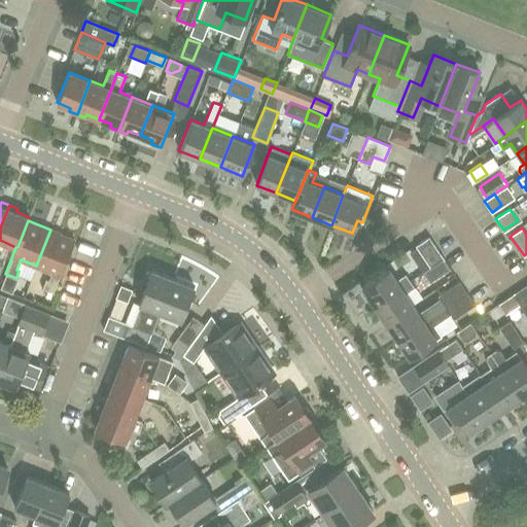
[(50,230),(36,266),(54,272),(49,282),(47,281),(44,289),(53,292),(74,239),(50,230)]
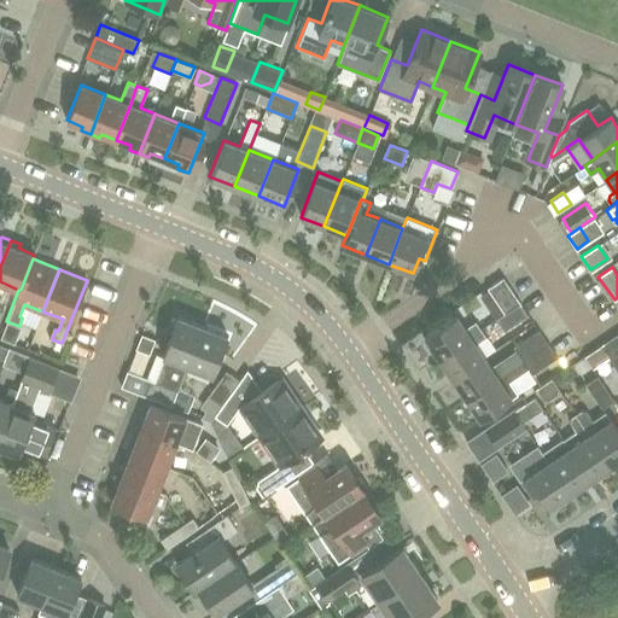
[(487,287),(503,313),(519,302),(502,277),(487,287)]
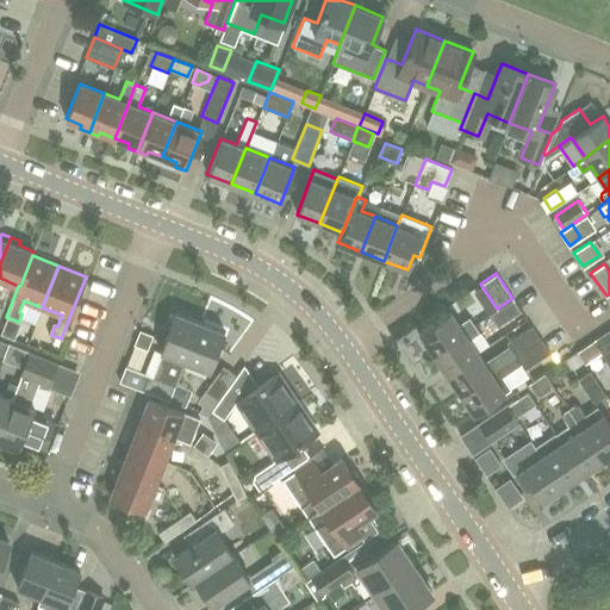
[(521,310),(512,298),(497,309),(489,313),(497,327),(521,310)]
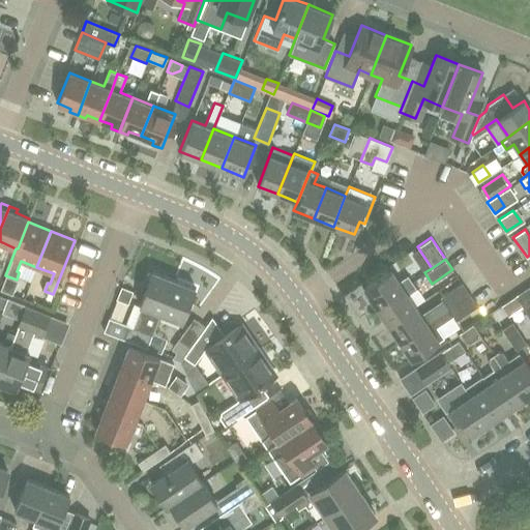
[(363,288),(375,306),(411,282),(407,275),(399,282),(390,270),(363,288)]
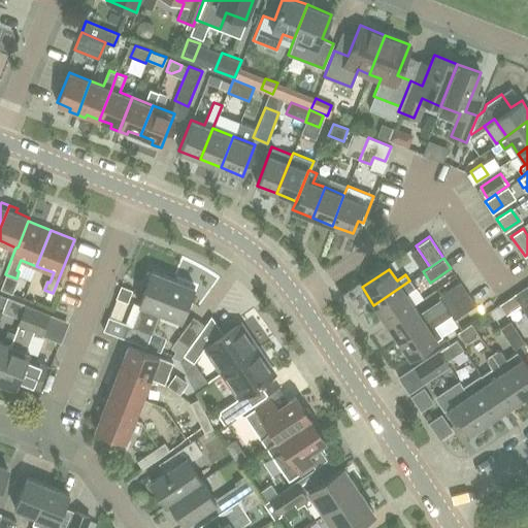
[(145,347),(160,312),(172,278),(152,270),(138,303),(145,306),(137,328),(127,324),(122,337),(145,347)]
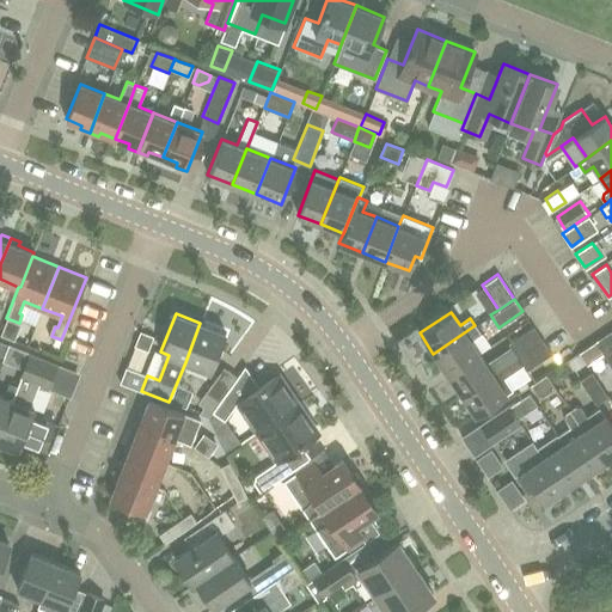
[(20,324),(19,323),(7,318),(0,335),(14,340),(20,324)]
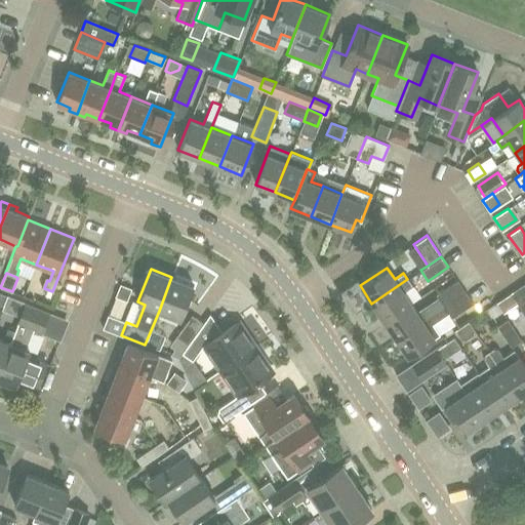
[(159,311),(179,319),(193,285),(171,277),(159,311)]
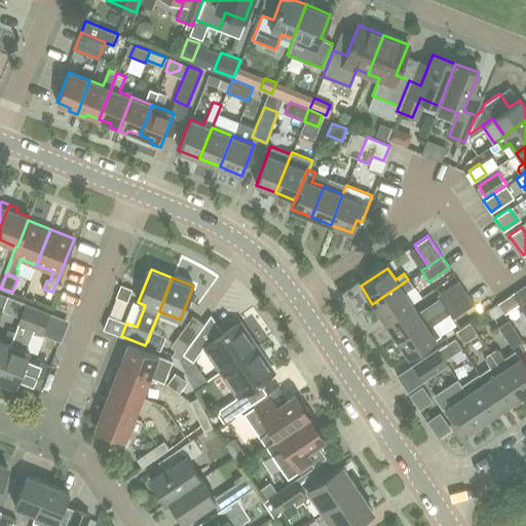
[(372,304),(384,322),(411,303),(404,293),(413,287),(408,279),(372,304)]
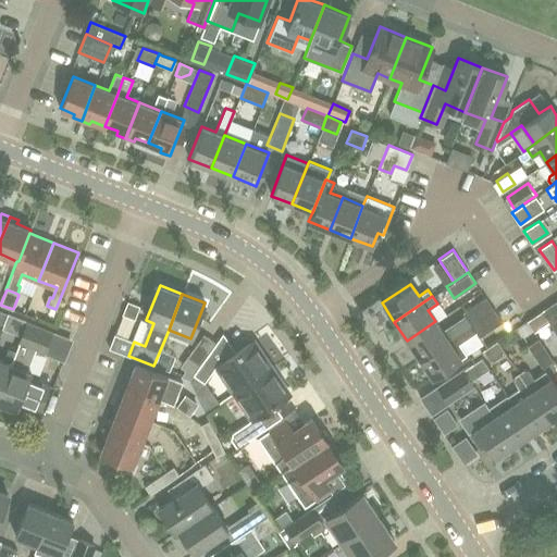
[(470,324),(493,309),(485,297),(462,312),(470,324)]
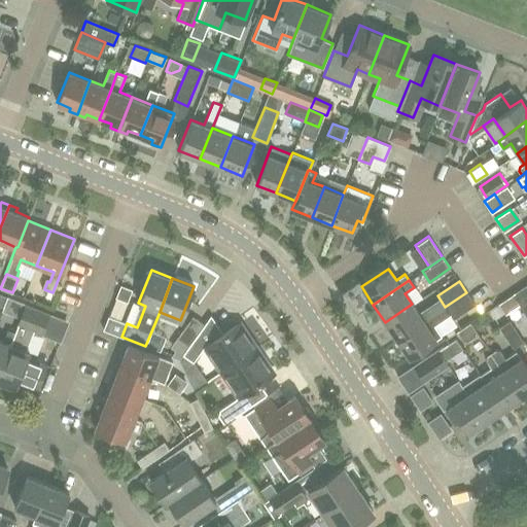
[(526,290),(524,286),(512,294),(526,317),(526,290)]
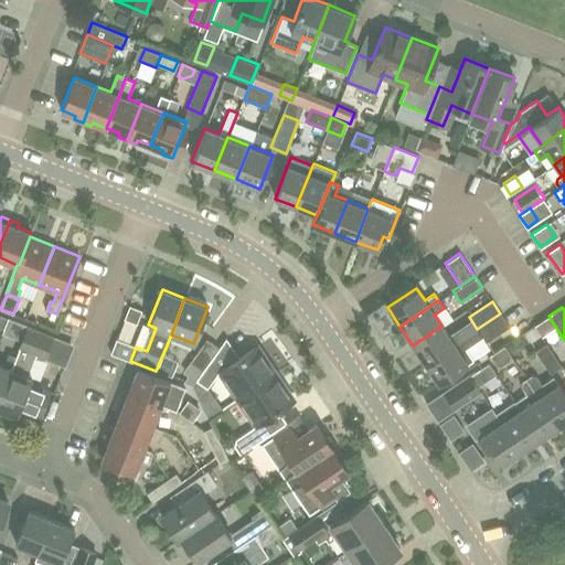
[(482,337),(486,341),(509,326),(500,313),(477,329),(482,337)]
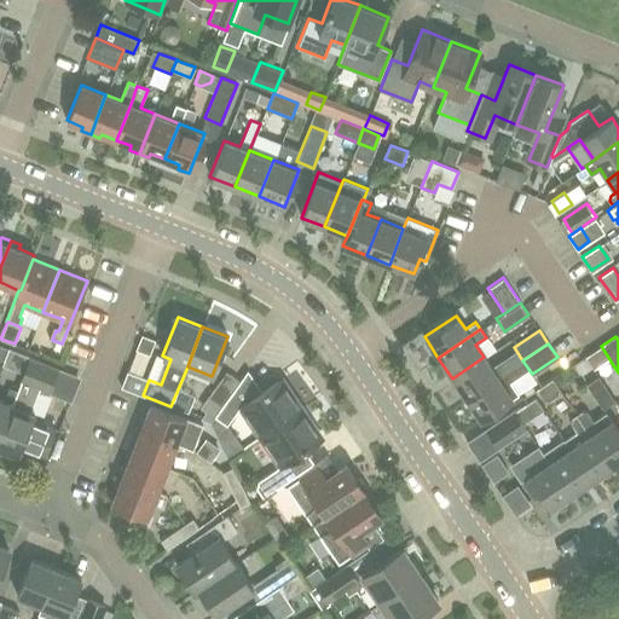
[(25,369),(52,380),(57,368),(30,357),(25,369)]
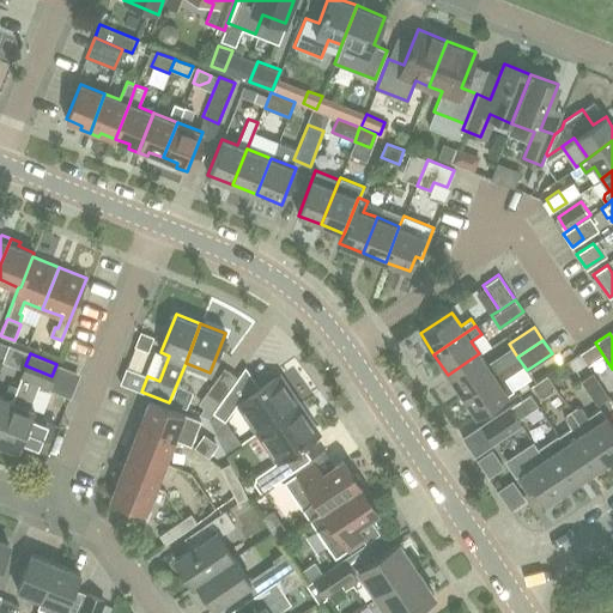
[(448,375),(461,395),(493,374),(479,353),(448,375)]
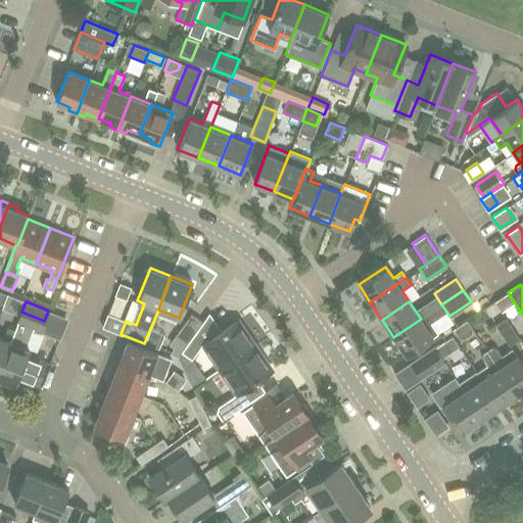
[(430,323),(446,312),(441,304),(421,319),(393,337),(406,354),(438,333),(430,323)]
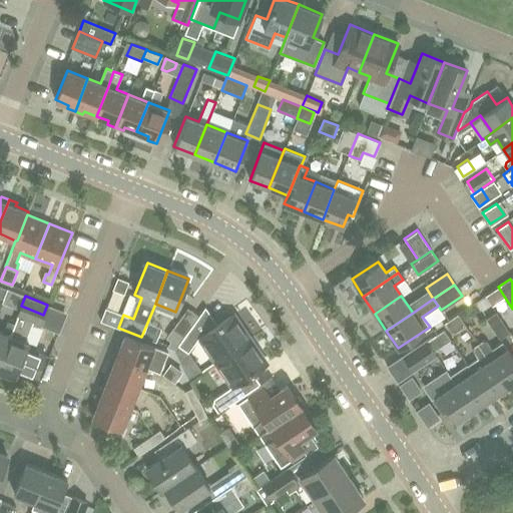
[(14,323),(0,359),(0,371),(15,377),(19,366),(23,368),(22,372),(37,378),(45,355),(27,348),(29,343),(25,341),(32,323),(39,325),(43,315),(21,306),(14,323)]
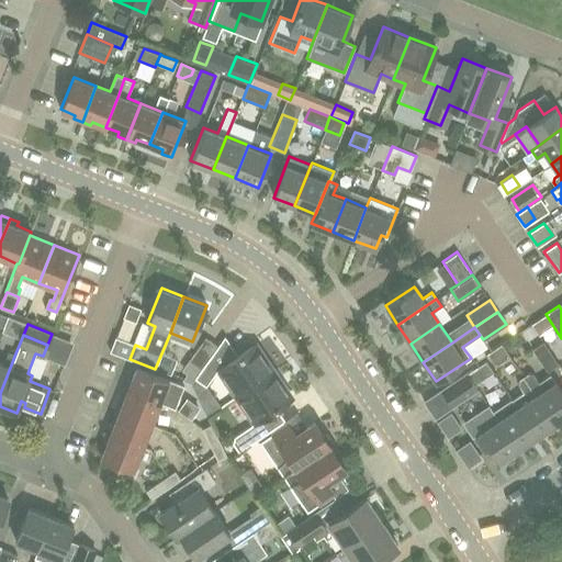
[(68,356),(72,340),(59,336),(54,351),(68,356)]
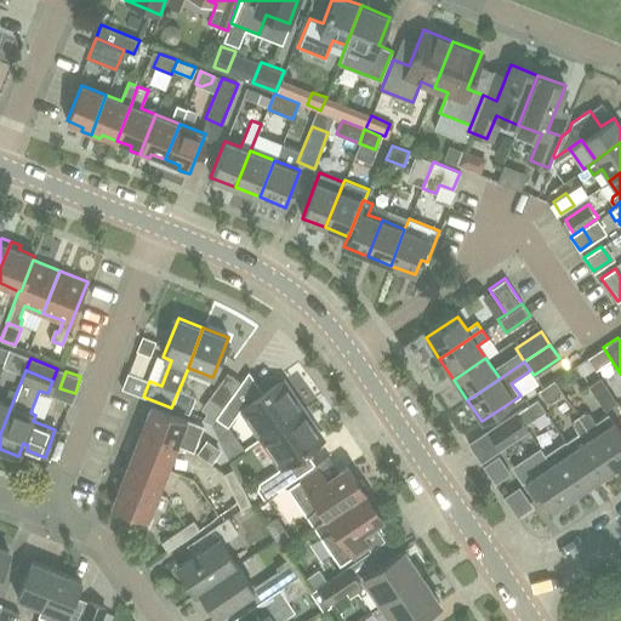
[(222,406),(240,382),(227,372),(209,397),(222,406)]
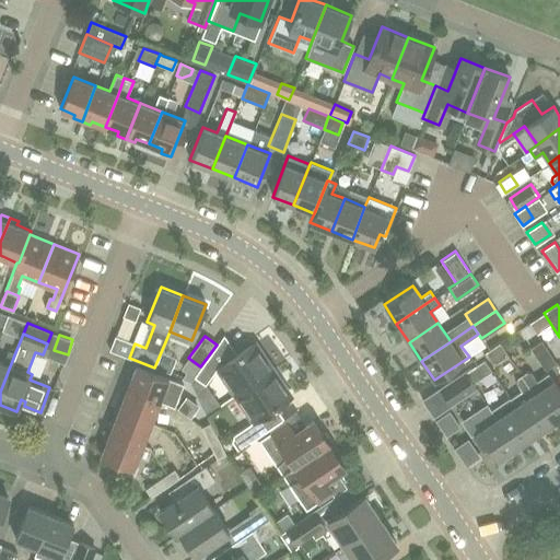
[(531,348),(545,370),(556,362),(540,340),(531,348)]
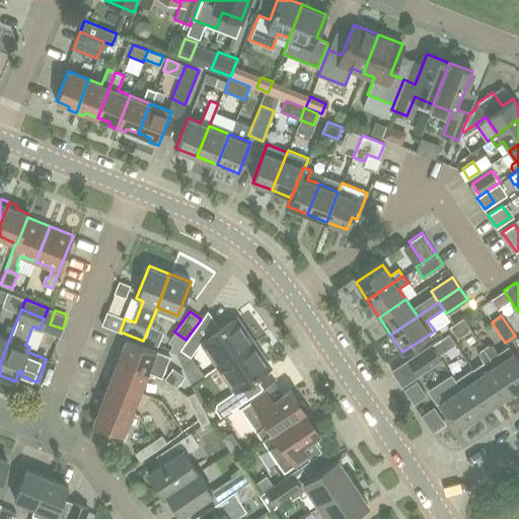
[(217,366),(252,342),(236,317),(213,332),(202,317),(201,319),(186,340),(179,349),(190,356),(201,342),(217,366)]
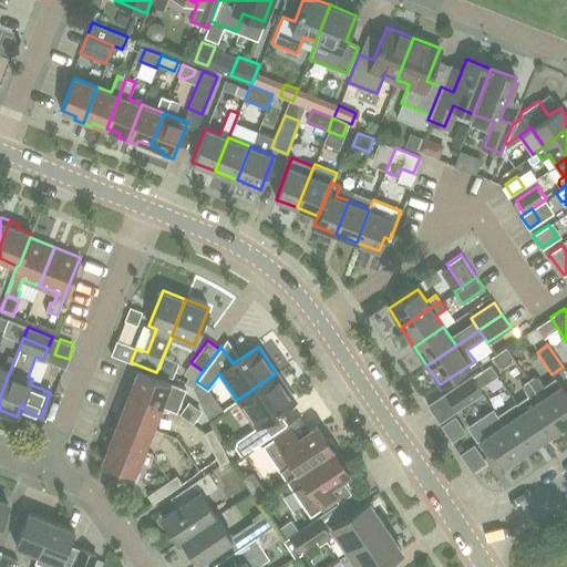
[(503,367),(514,359),(506,347),(492,357),(498,367),(503,367)]
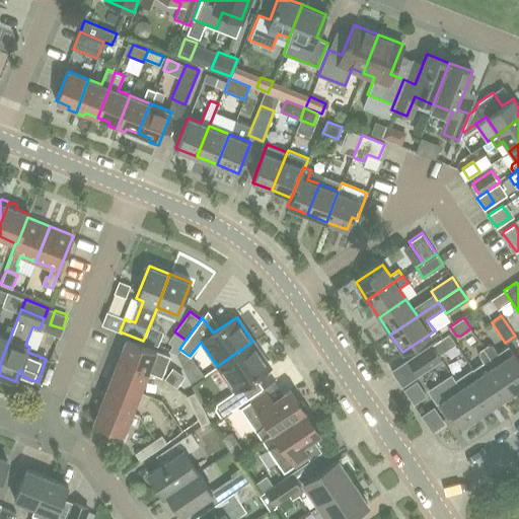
[(0,363),(14,326),(7,324),(3,336),(0,335),(0,363)]
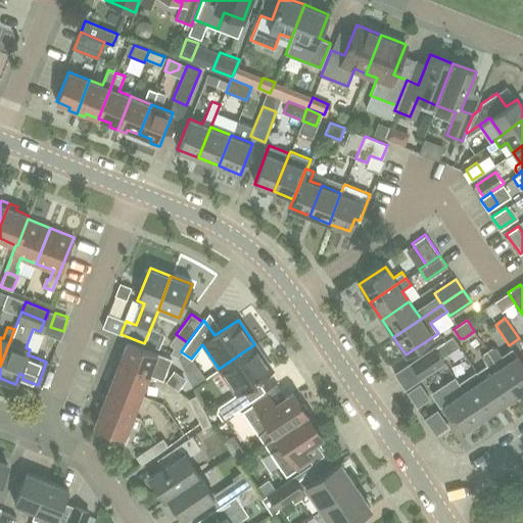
[(435,347),(442,358),(459,345),(452,335),(435,347)]
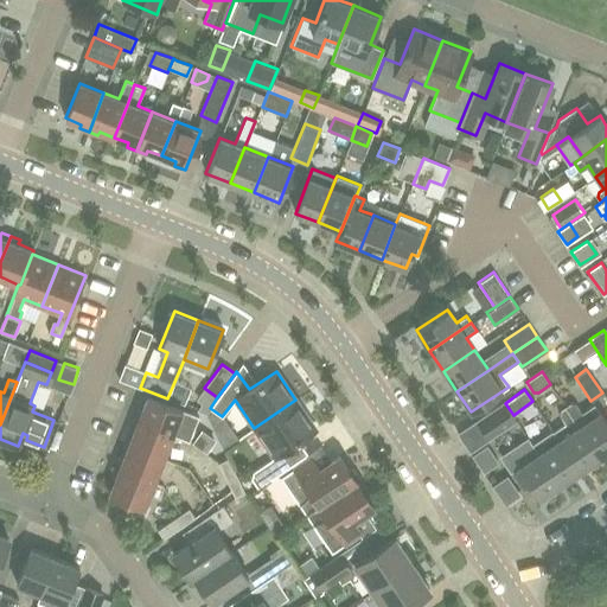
[(133,419),(173,434),(189,441),(198,416),(147,396),(141,411),(136,409),(133,419)]
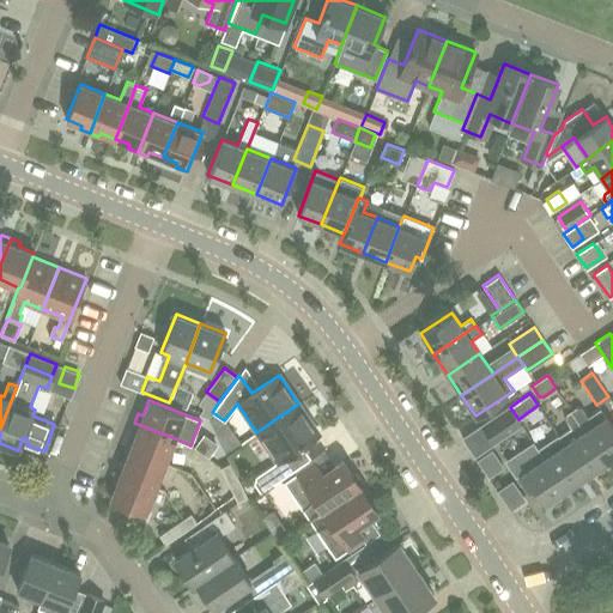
[(298,404),(256,432),(277,461),(250,479),(260,492),(291,471),(283,457),(319,434),(298,404)]
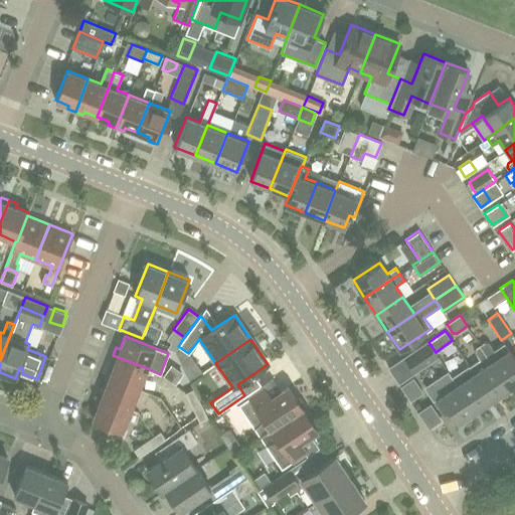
[(438,355),(436,352),(428,342),(404,357),(414,371),(438,355)]
